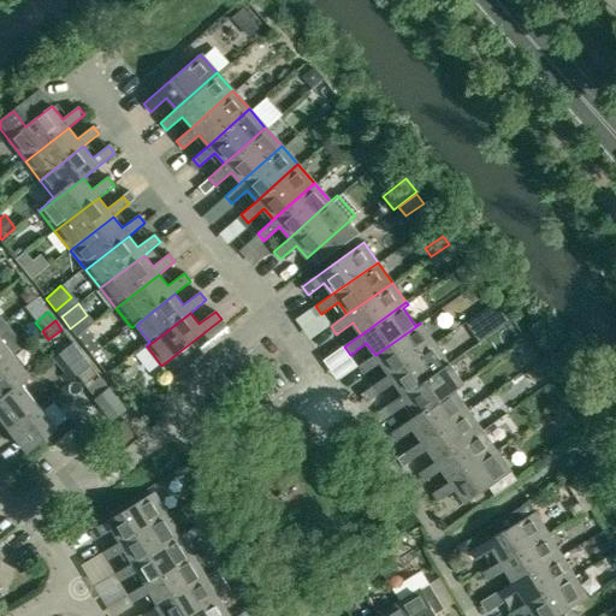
[(420,324),(375,355),(359,366),(365,374),(380,363),(389,374),(434,343),(420,324)]
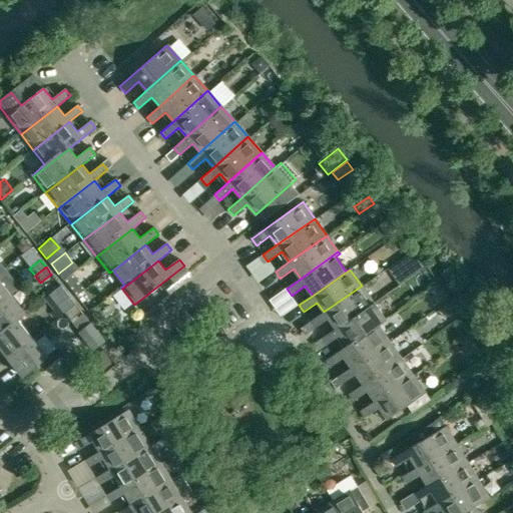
[(0,303),(11,295),(0,282),(0,303)]
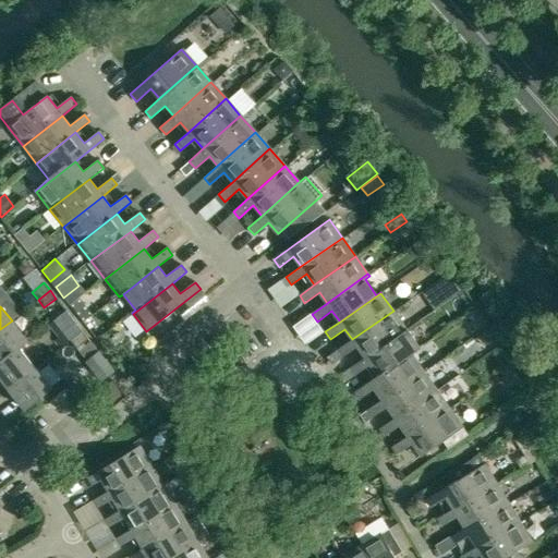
[(365,358),(407,329),(393,311),(352,339),(337,350),(342,358),(358,347),(365,358)]
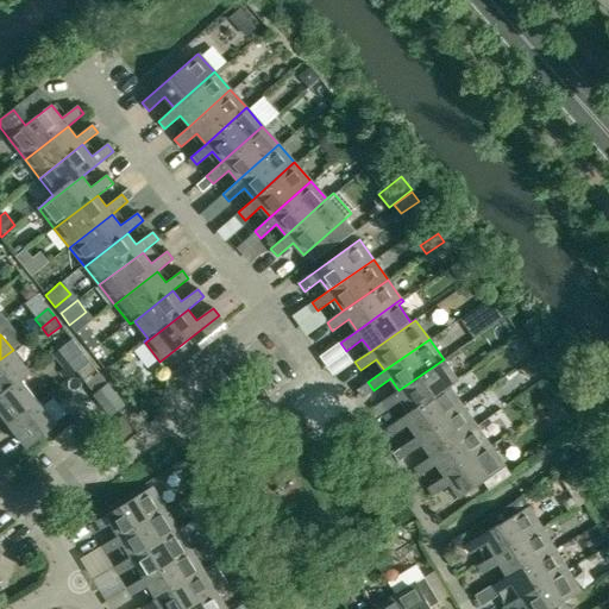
[(0,394),(0,396),(30,372),(13,350),(0,359),(0,394)]
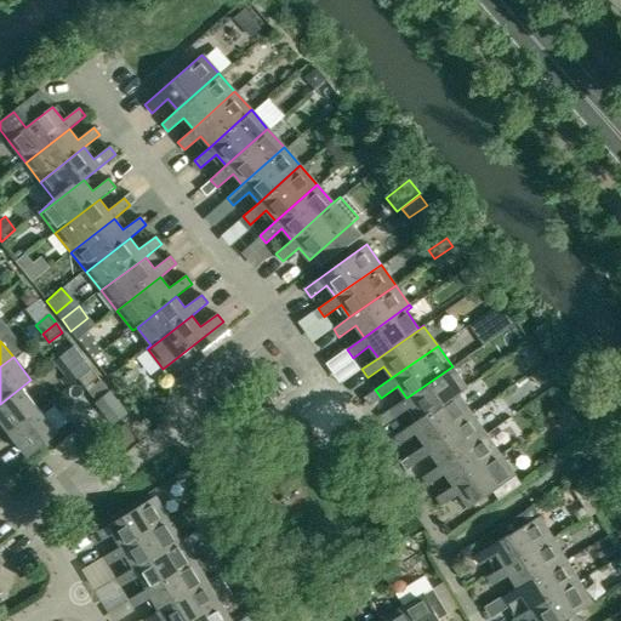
[(79,380),(92,369),(85,360),(72,371),(79,380)]
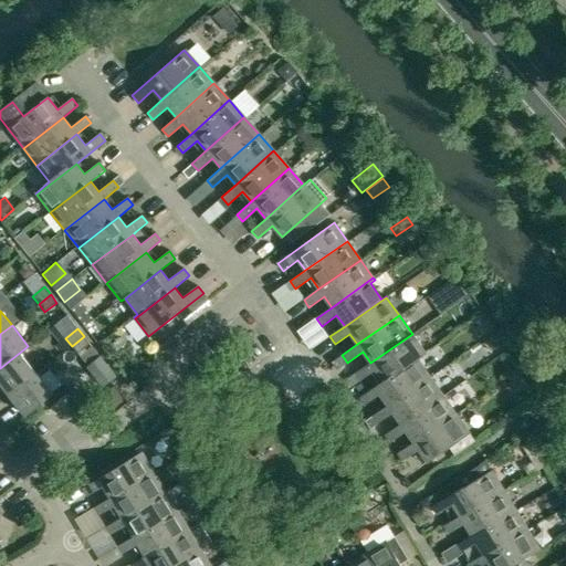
[(384,381),(426,352),(412,334),(370,363),(355,374),(360,381),(376,370),(384,381)]
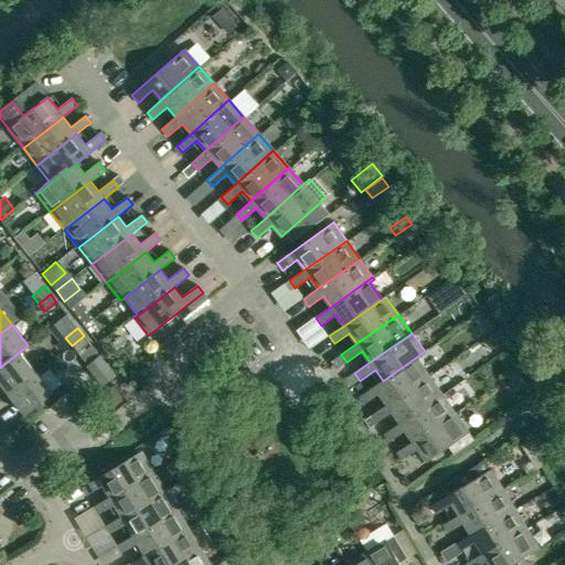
[(84,336),(72,345),(77,353),(89,343),(84,336)]
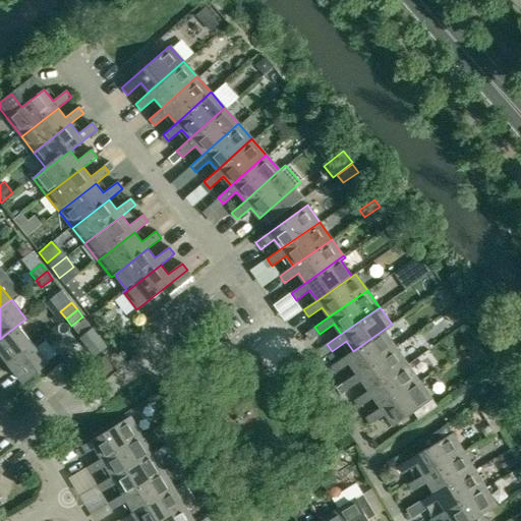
[(25,319),(0,339),(0,352),(8,363),(34,344),(19,326),(26,320),(25,319)]
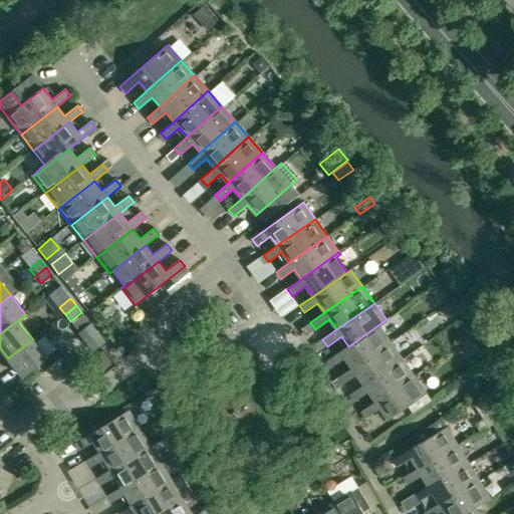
[(352,368),(390,341),(379,327),(388,321),(387,319),(348,346),(326,361),(331,368),(345,358),(352,368)]
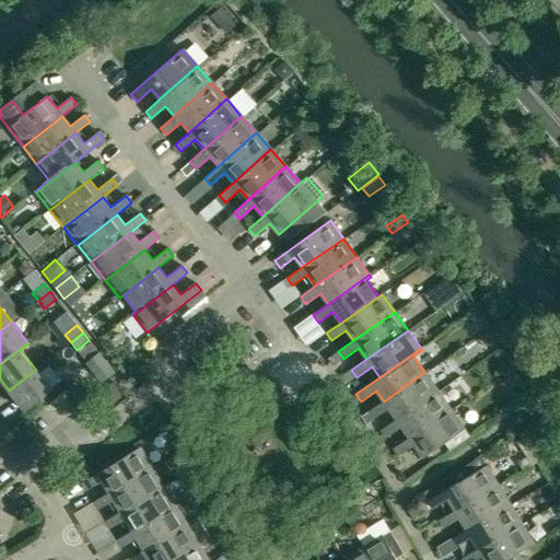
[(102,383),(105,380),(114,373),(100,353),(86,363),(102,383)]
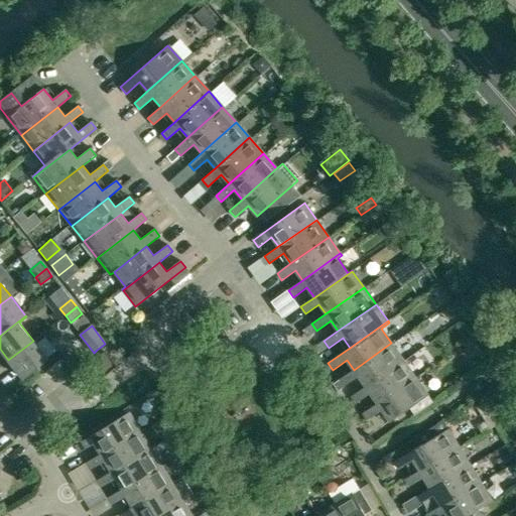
[(48,360),(33,341),(8,360),(24,380),(48,360)]
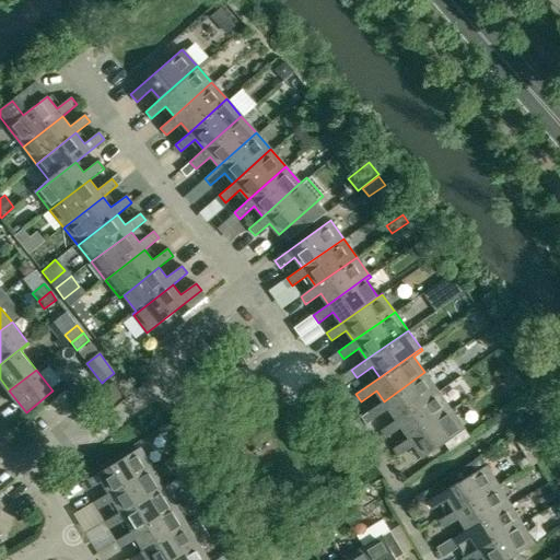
[(424,372),(384,401),(362,417),(366,424),(389,409),(397,420),(439,392),(424,372)]
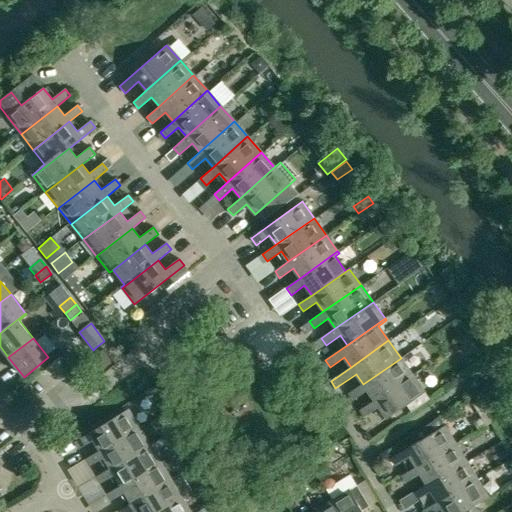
[(401,358),(363,384),(349,394),(354,400),(368,391),(375,400),(412,374),(401,358)]
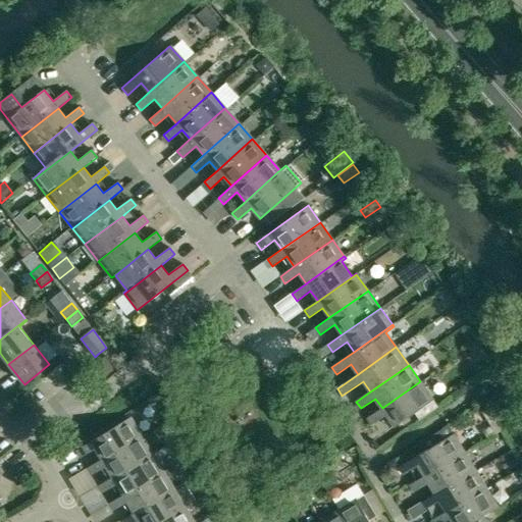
[(420,381),(382,408),(368,418),(372,425),(387,415),(396,426),(415,412),(421,421),(440,407),(434,399),(433,400),(420,381)]
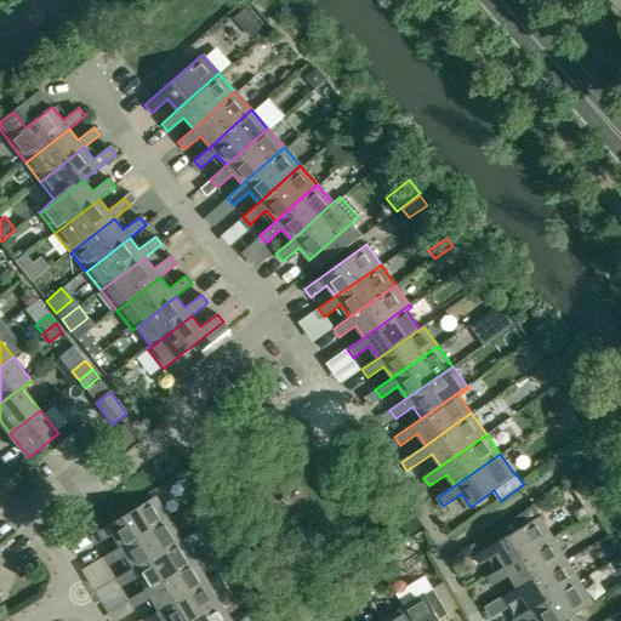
[(120,546),(169,517),(155,496),(91,535),(96,543),(113,534),(120,546)]
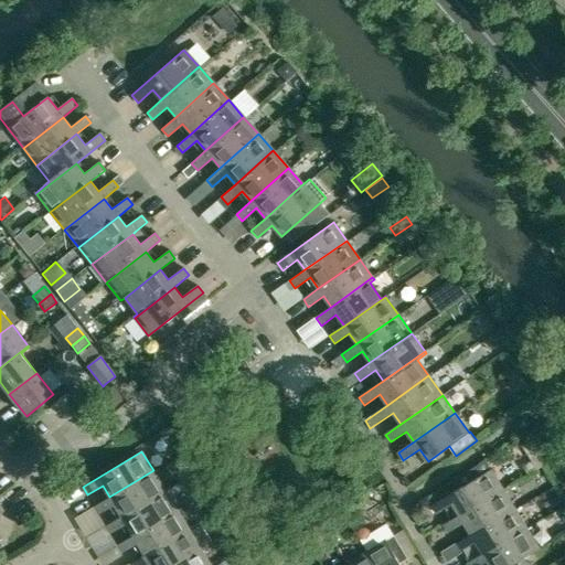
[(445,489),(448,494),(432,505),(436,513),(451,503),(458,515),(502,489),(484,461),(477,466),(478,467),(469,472),(470,473),(445,489)]
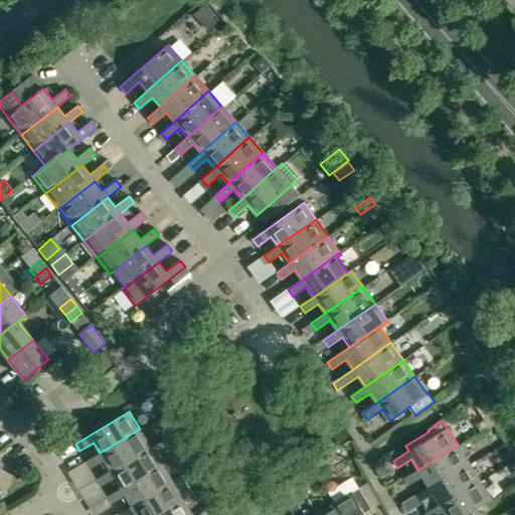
[(140,428),(100,453),(86,462),(90,468),(104,460),(111,470),(150,446),(140,428)]
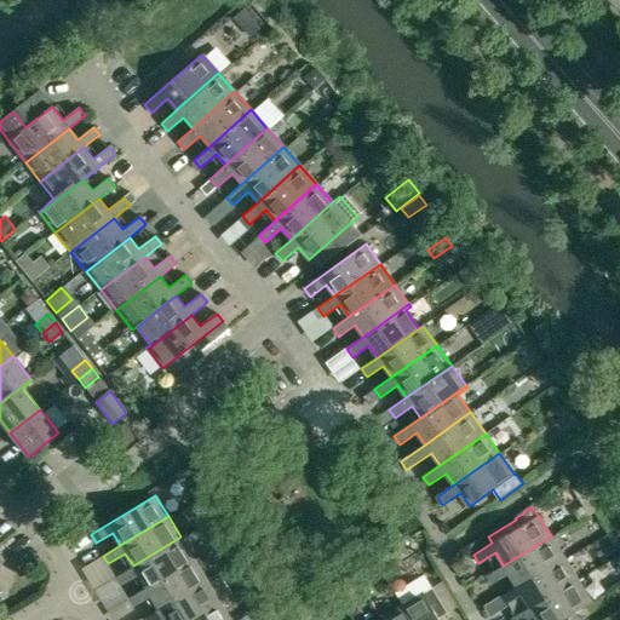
[(181,537),(133,566),(116,577),(121,585),(138,575),(147,587),(194,558),(181,537)]
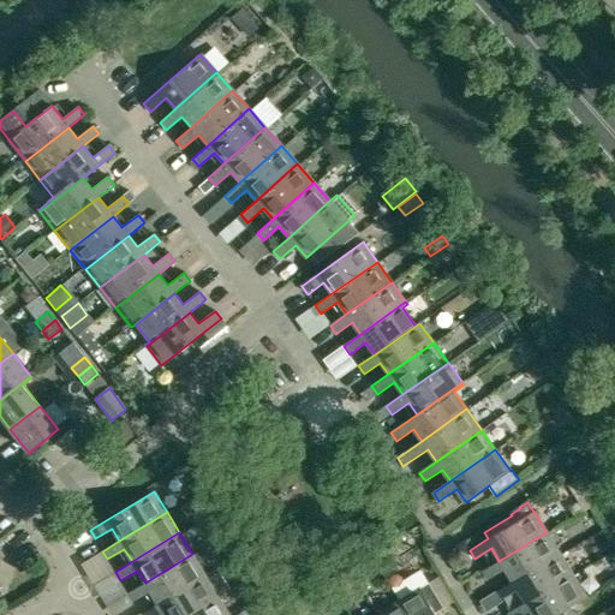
[(547,532),(499,561),(482,571),(488,580),(505,569),(512,581),(559,553),(547,532)]
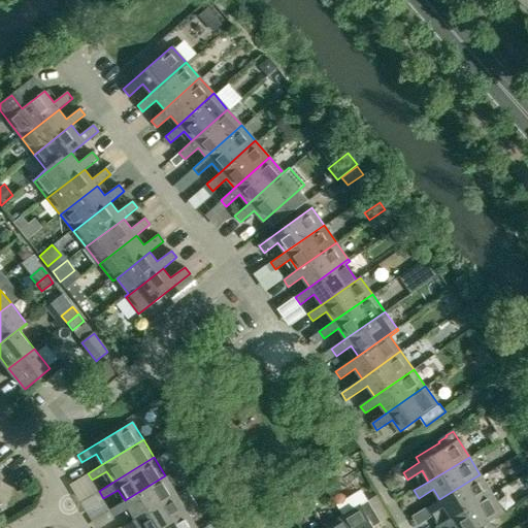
[(480,474),(439,499),(425,508),(429,516),(443,506),(450,518),(491,493),(480,474)]
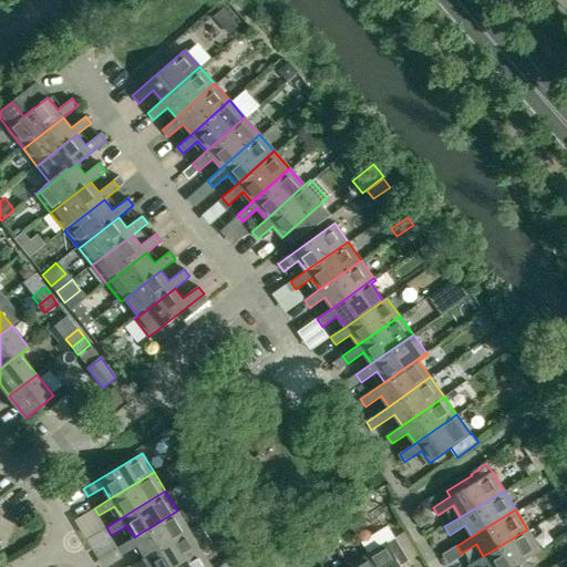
[(177,511),(134,537),(117,547),(123,555),(138,545),(145,556),(189,529),(177,511)]
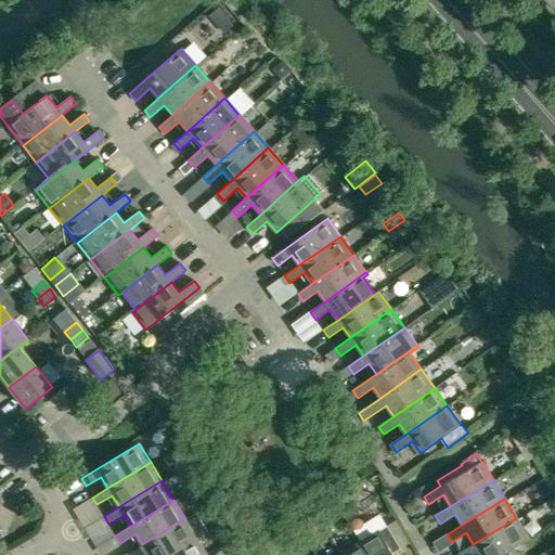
[(185,518),(142,544),(127,554),(142,554),(147,552),(149,554),(167,554),(196,538),(185,518)]
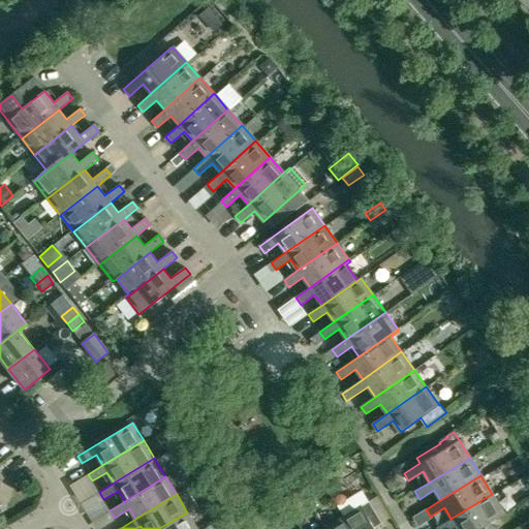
[(457,528),(473,528),(502,511),(492,494),(450,519),(436,527),(437,528),(449,528),(456,526),(457,528)]
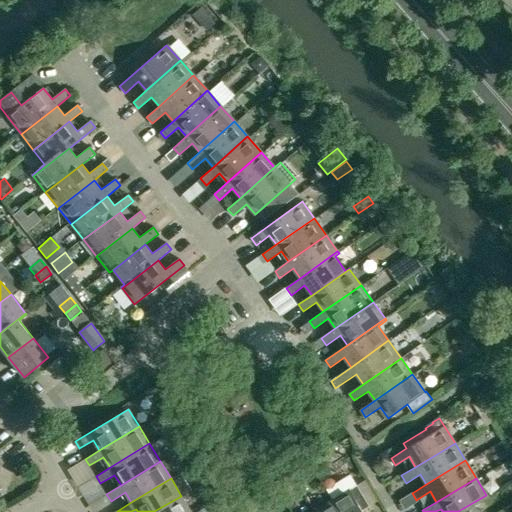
[(330,501),(336,511),(363,511),(349,489),(330,501)]
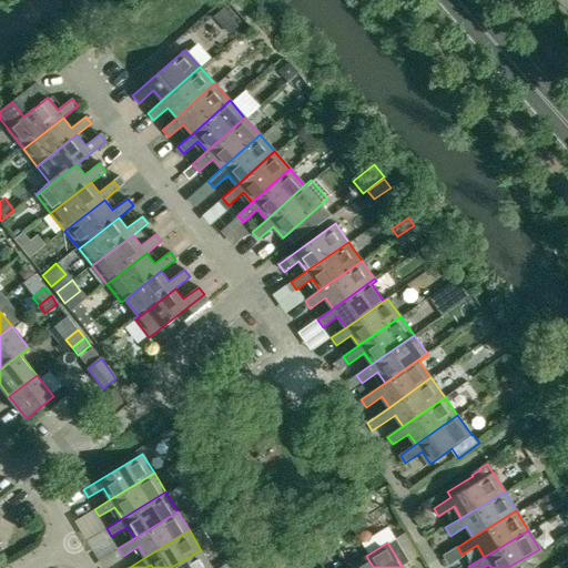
[(463,556),(462,555),(457,547),(444,555),(449,564),(463,556)]
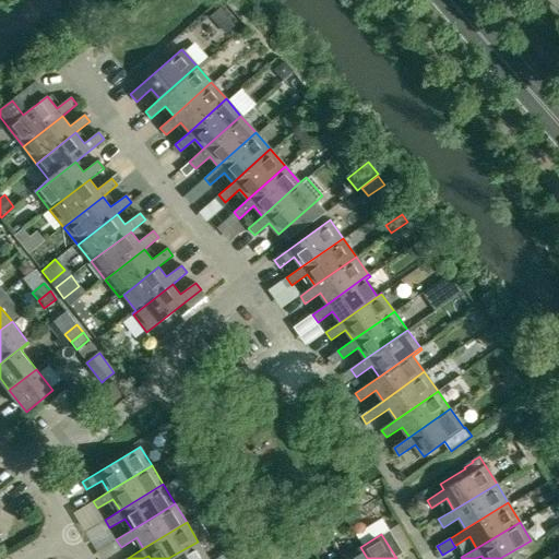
[(520,558),(516,552),(533,544),(531,540),(500,558),(520,558)]
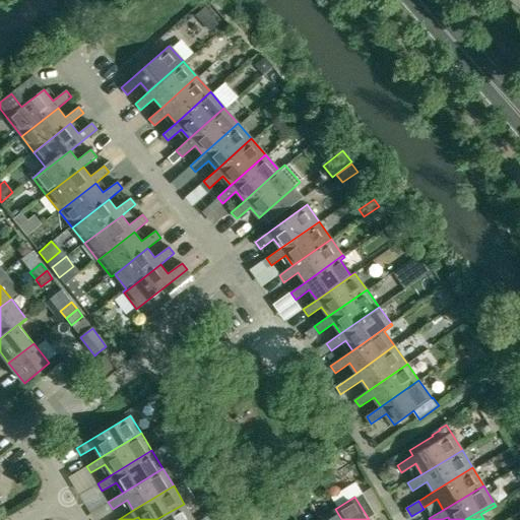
[(194,519),(184,504),(156,519),(194,519)]
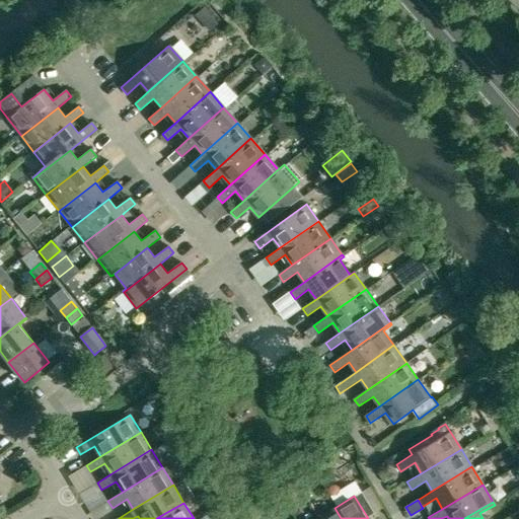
[(317,518),(316,518),(341,518),(335,508),(317,518)]
